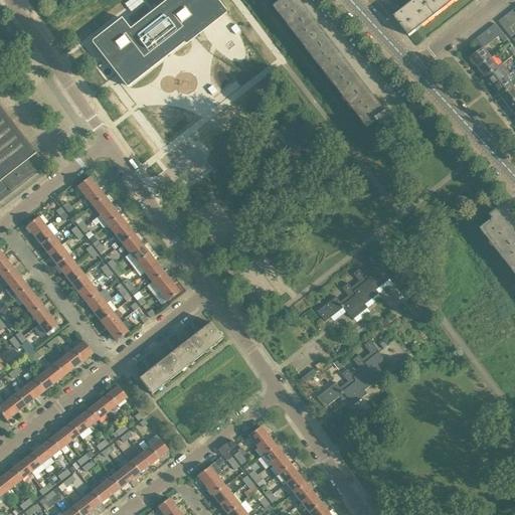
[(183,44),(225,11),(216,0),(166,0),(130,29),(121,18),(93,40),(128,87),(183,44)]
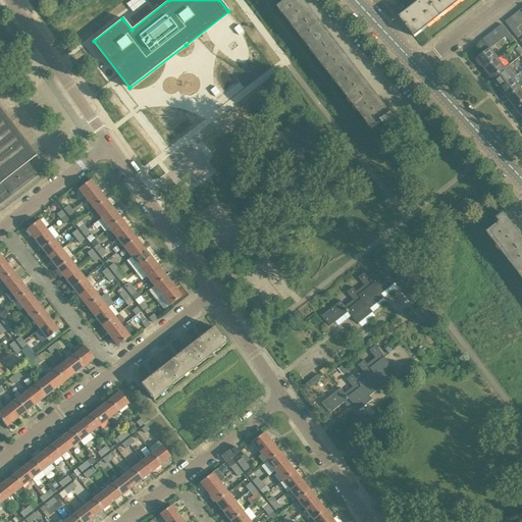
[(288,0),(277,8),(372,129),(381,122),(387,129),(398,121),(392,114),(389,116),(368,89),(334,46),(299,0),(288,0)]
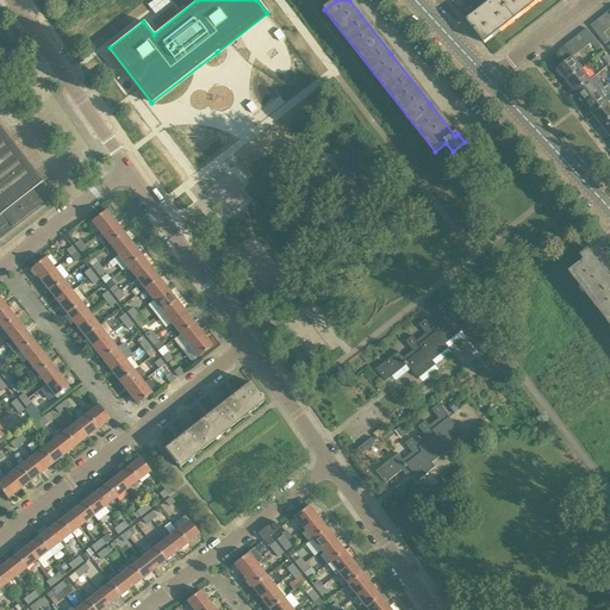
[(462,0),(455,6),(460,12),(472,2),(470,0),(462,0)]
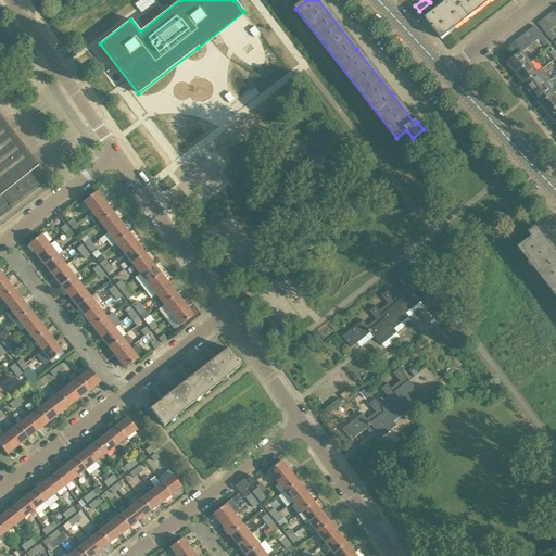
[(453,0),(438,12),(427,21),(442,40),(485,7),(492,0),(453,0)]
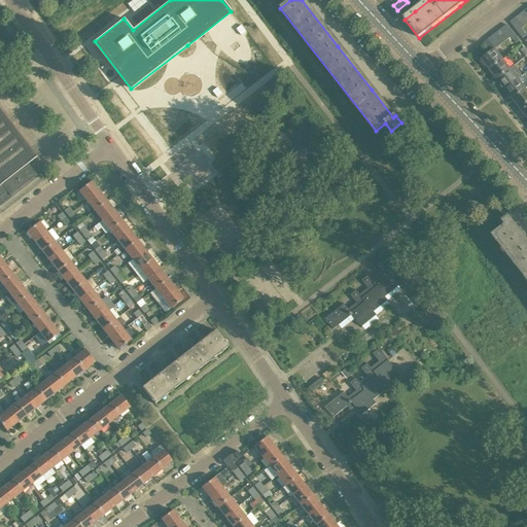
[(397,10),(401,15),(412,7),(408,2),(397,10)]
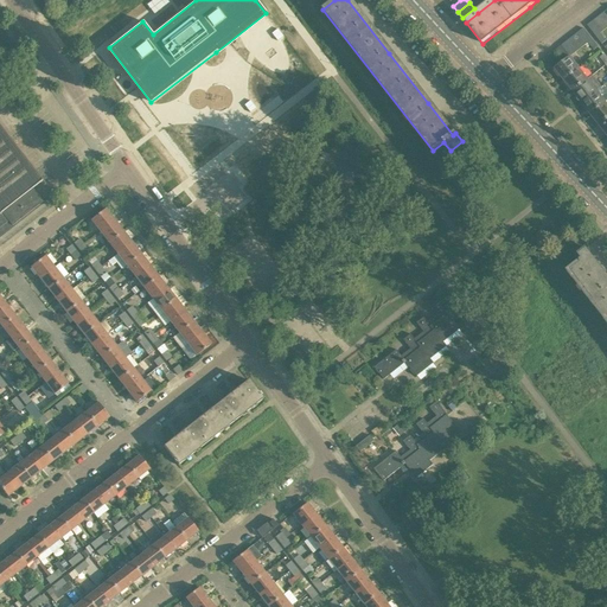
[(462,18),(466,23),(478,13),(474,8),(462,18)]
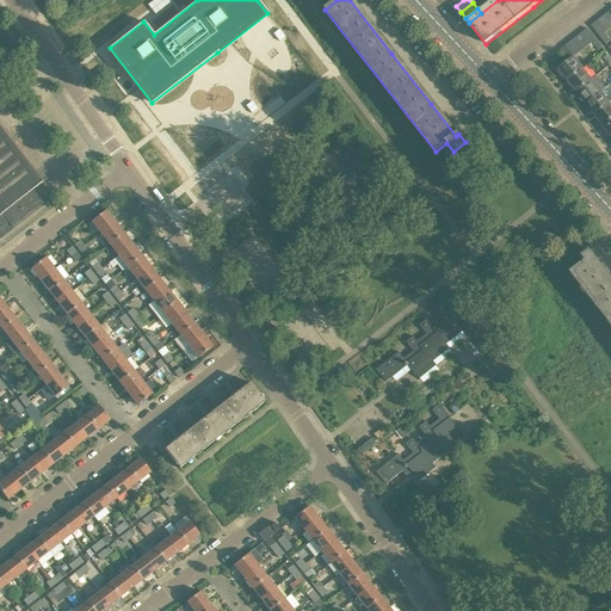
[(603,17),(597,22),(605,32),(610,29),(603,17)]
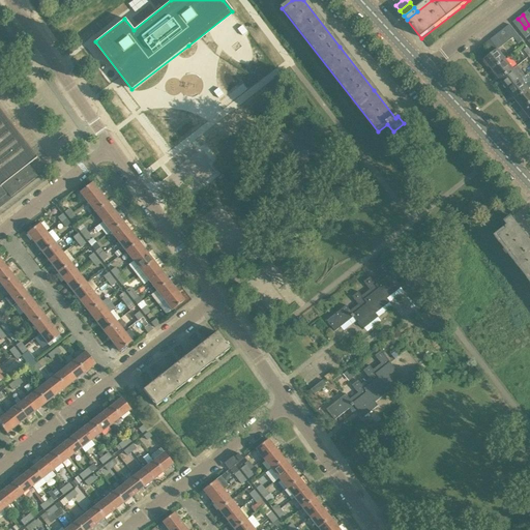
[(521,32),(524,29),(525,28),(518,19),(512,23),(521,32)]
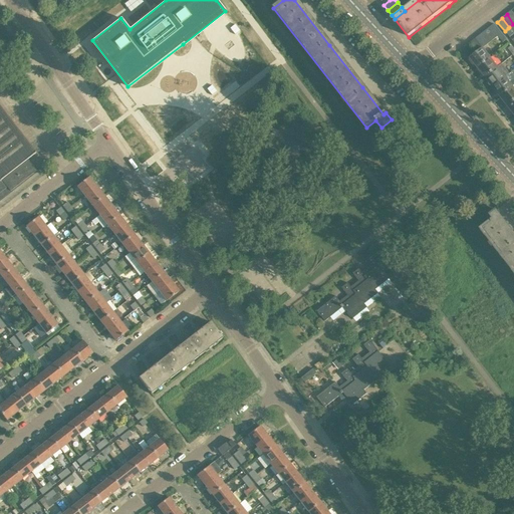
[(497,37),(498,36),(501,33),(494,24),(489,28),(497,37)]
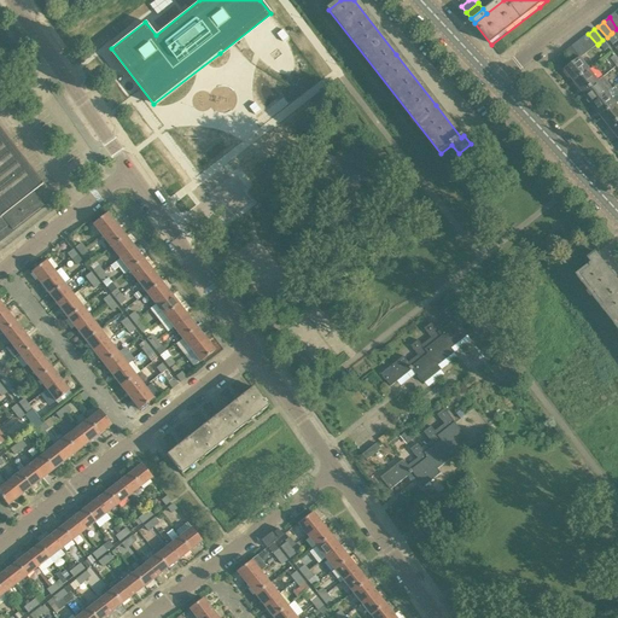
[(592,50),(598,45),(588,34),(582,38),(592,50)]
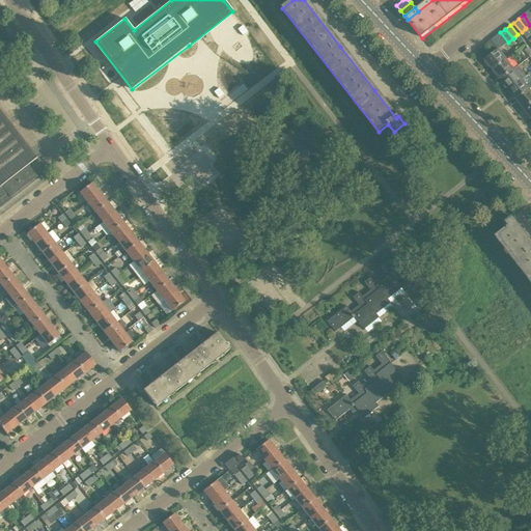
[(530,36),(525,29),(522,32),(527,38),(530,36)]
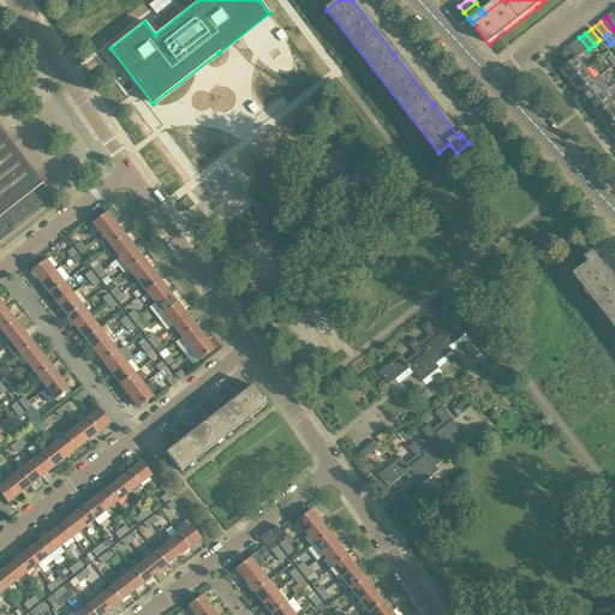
[(579,37),(574,42),(583,54),(589,49),(579,37)]
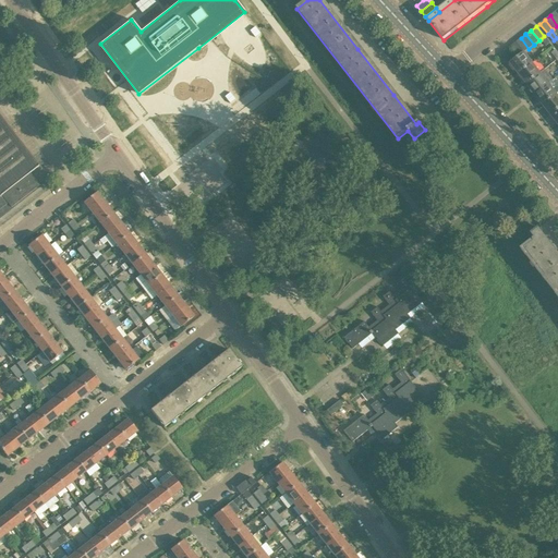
[(549,44),(544,36),(541,39),(546,47),(549,44)]
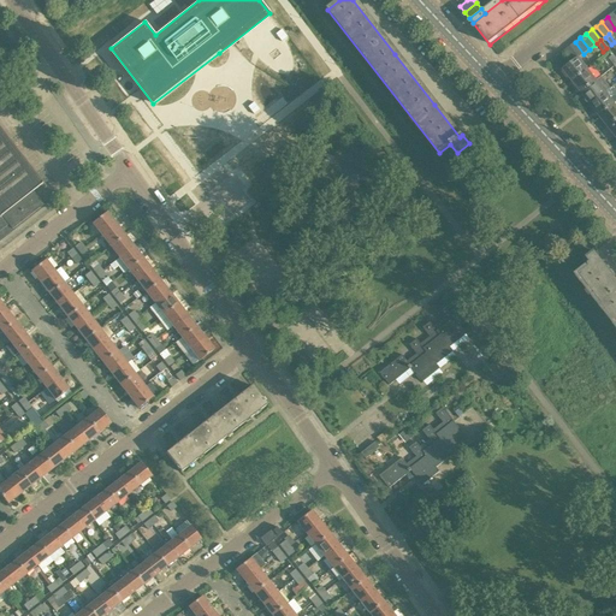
[(579,58),(584,54),(575,42),(569,47),(578,58),(579,58)]
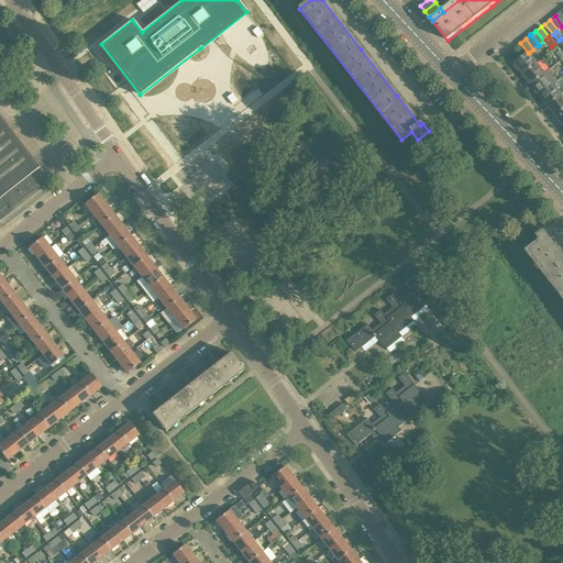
[(522,57),(528,53),(520,43),(515,47),(522,57)]
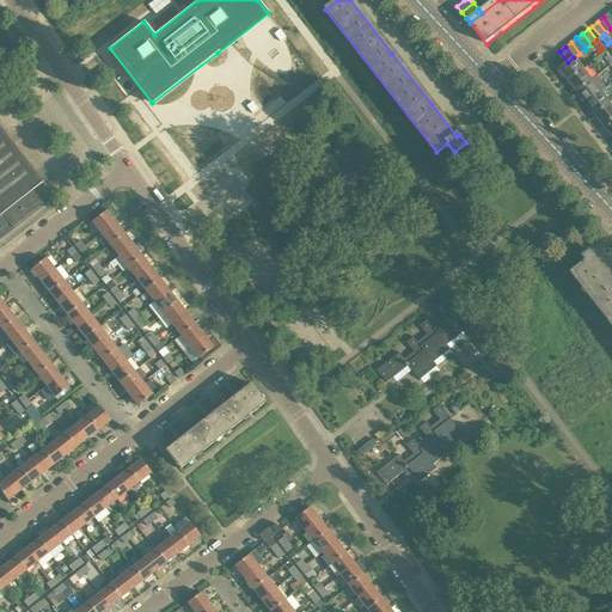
[(567,81),(583,68),(575,57),(574,57),(568,62),(558,69),(567,81)]
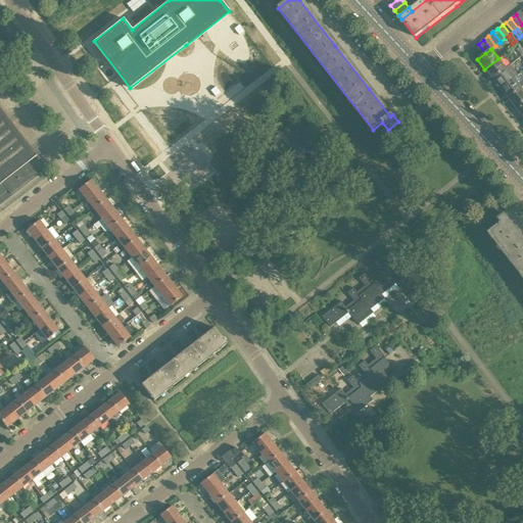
[(507,67),(498,58),(484,69),(492,79),(507,67)]
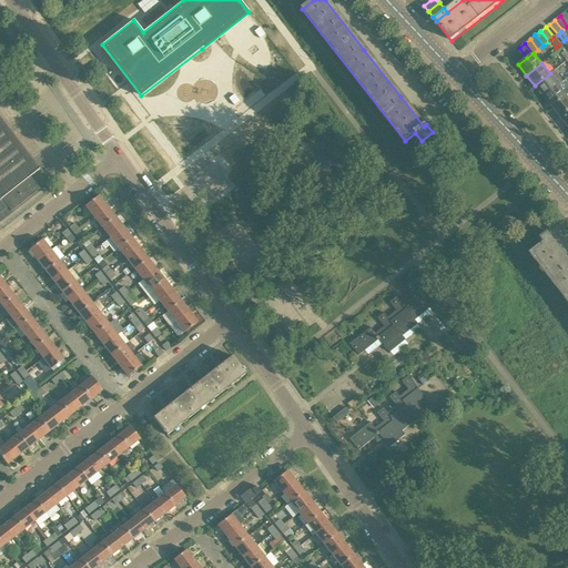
[(543,97),(558,84),(559,84),(563,82),(554,71),(550,74),(550,73),(535,85),(543,97)]
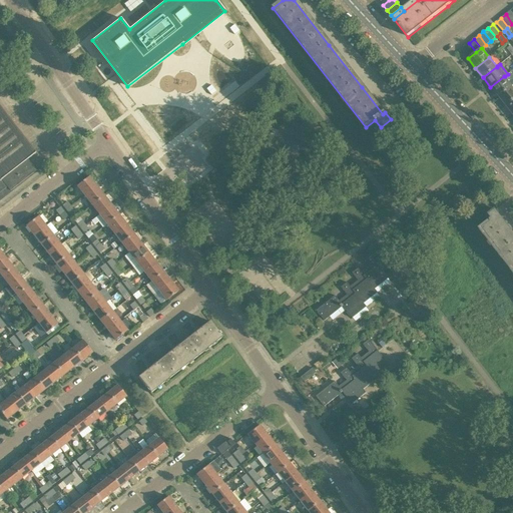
[(498,96),(512,85),(505,76),(504,76),(490,87),(498,96)]
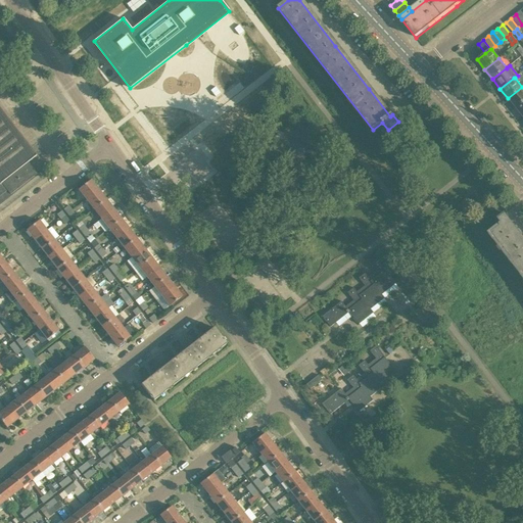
[(522,101),(522,89),(522,87),(508,98),(515,108),(522,101)]
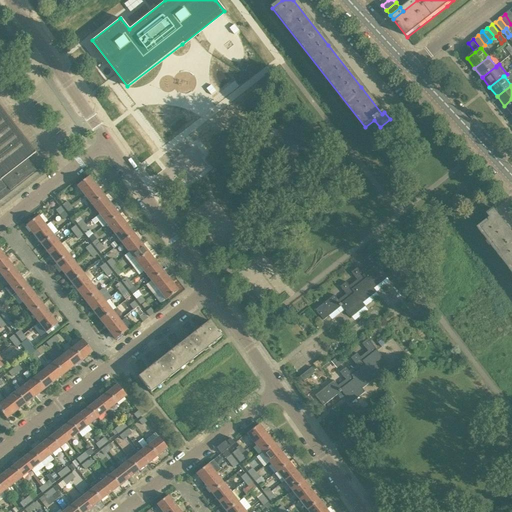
[(23,156),(27,153),(0,117),(0,194),(33,169),(23,156)]
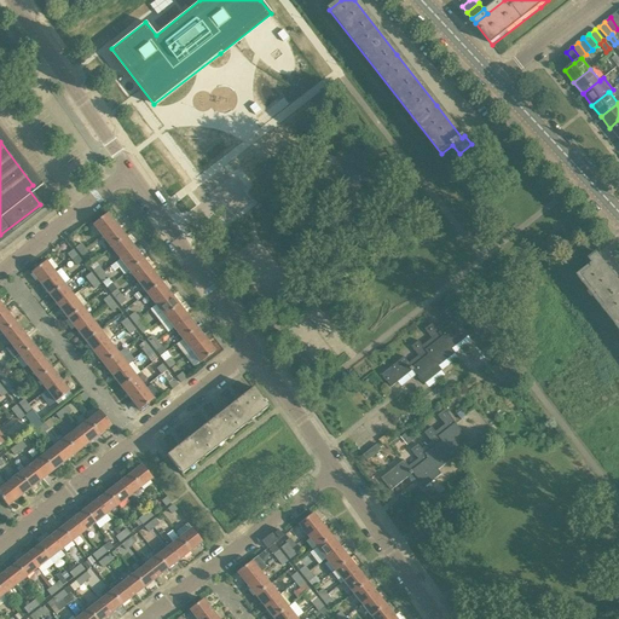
[(102,237),(116,225),(108,213),(92,225),(102,237)]
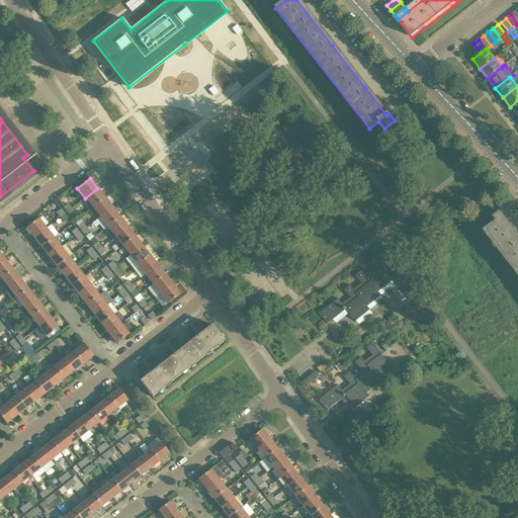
[(97,188),(85,198),(92,207),(105,198),(97,188)]
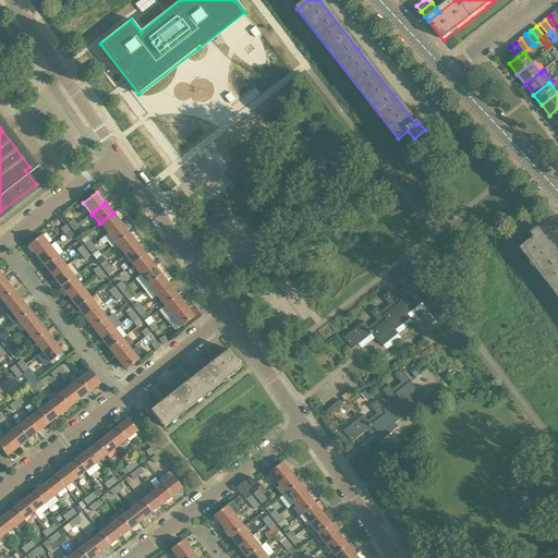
[(113,214),(99,223),(108,234),(121,223),(113,214)]
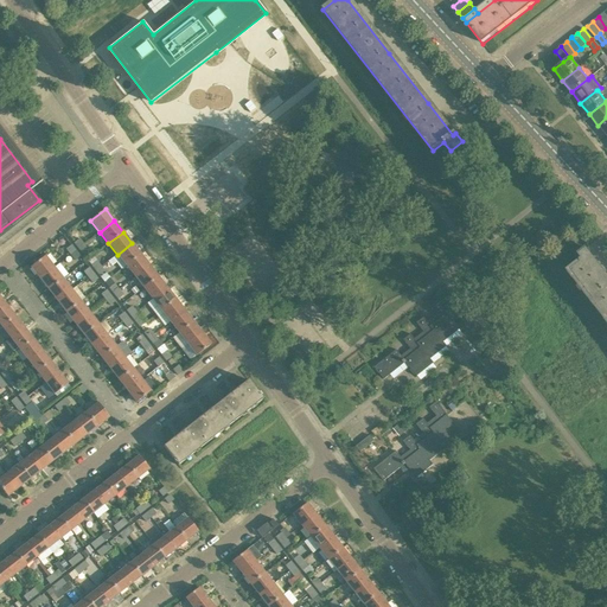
[(121,269),(126,266),(141,255),(132,243),(117,255),(108,262),(112,266),(116,263),(121,269)]
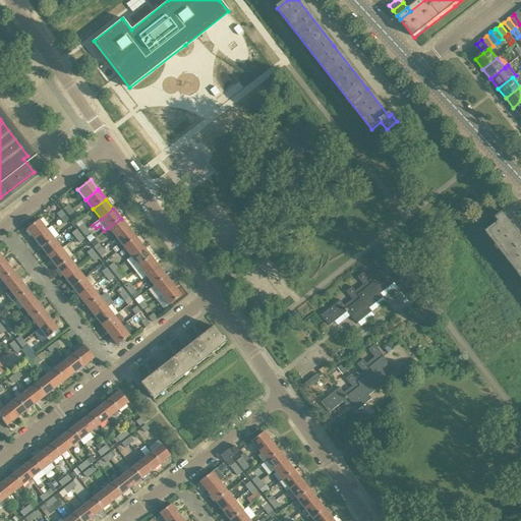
[(486,233),(520,277),(520,241),(504,220),(507,218),(503,213),(496,219),(499,223),(486,233)]
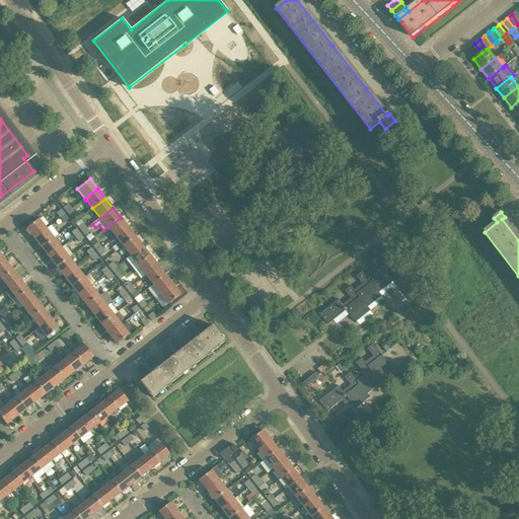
[(121,218),(107,227),(116,237),(128,227),(121,218)]
